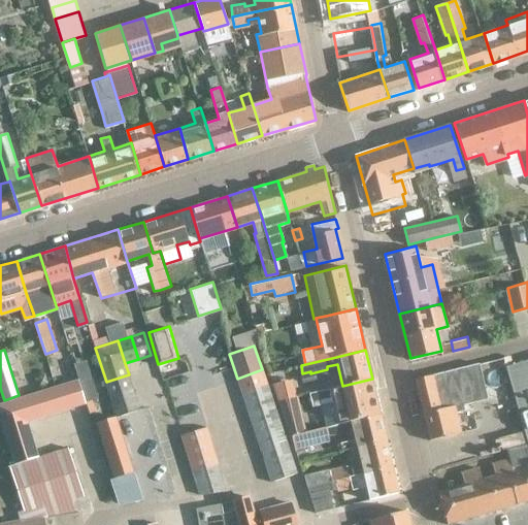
[(527,358),(506,364),(527,443),(527,444),(527,358)]
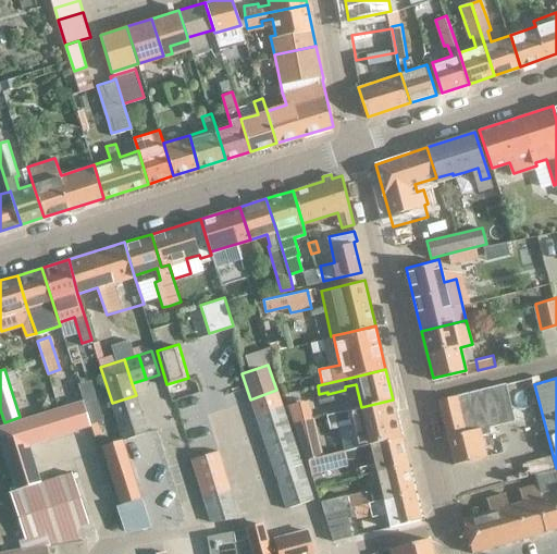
[(78,384),(84,401),(89,421),(101,418),(89,381),(78,384)]
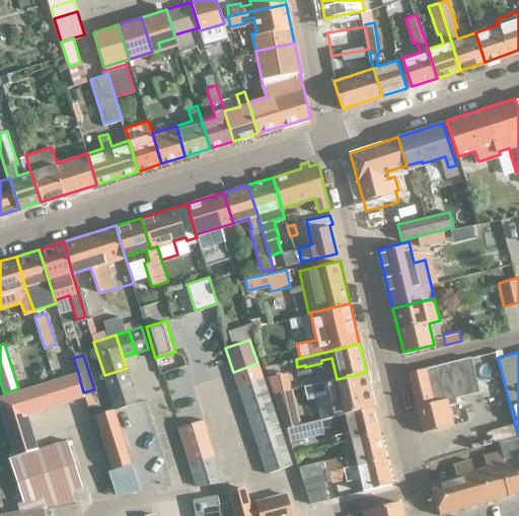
[(455,396),(479,390),(471,356),(409,371),(423,432),(453,424),(448,404),(456,402),(455,396)]
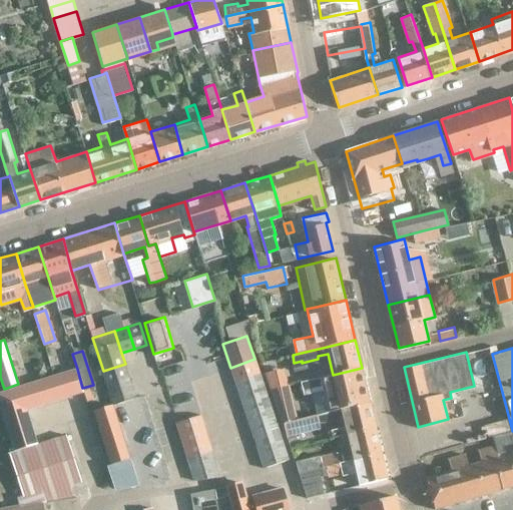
[(230,368),(234,379),(259,372),(254,359),(230,368)]
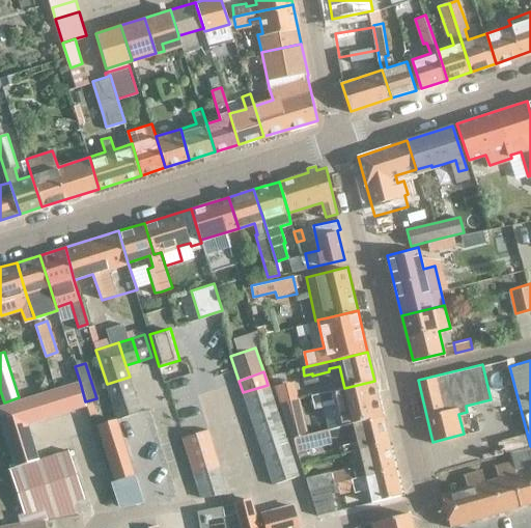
[(107,384),(111,395),(134,388),(130,377),(107,384)]
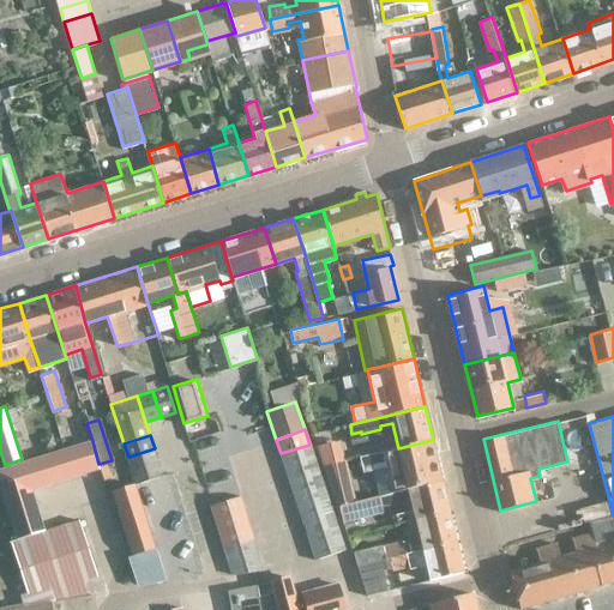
[(409,489),(443,482),(433,440),(398,448),(360,458),(363,471),(390,464),(397,493),(409,489)]
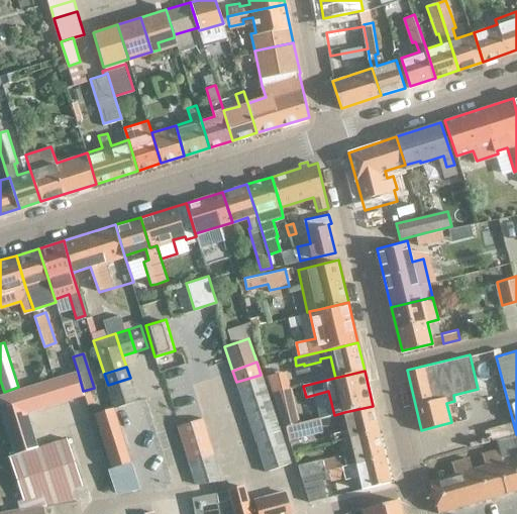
[(78,513),(81,511),(79,500),(30,508),(29,502),(81,485),(66,437),(37,446),(27,413),(85,395),(78,372),(0,396),(0,405),(15,453),(30,500),(21,503),(20,509),(6,511),(7,513),(78,513)]
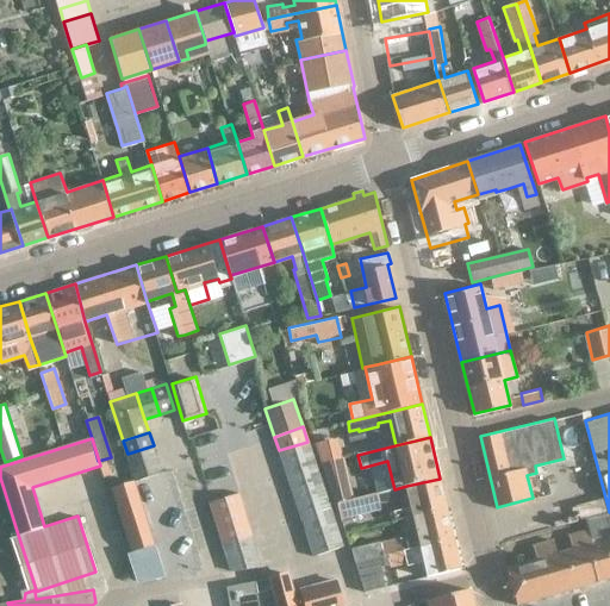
[(312,455),(307,442),(279,450),(284,464),(312,455)]
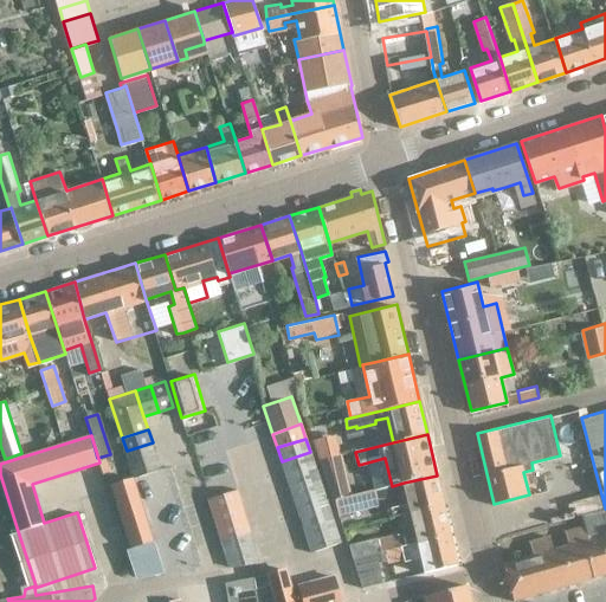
[(161,468),(153,442),(127,451),(135,477),(161,468)]
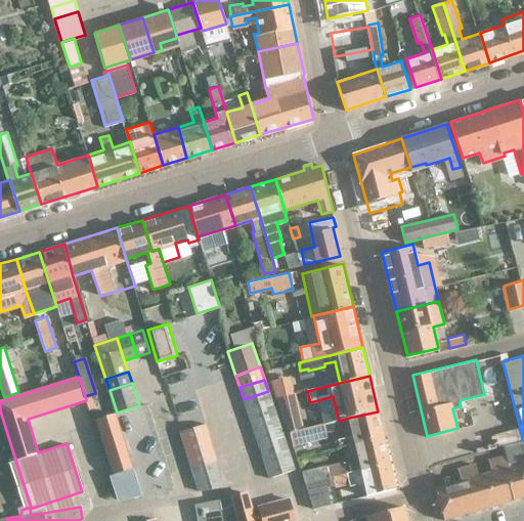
[(272,402),(268,391),(244,399),(247,410),(272,402)]
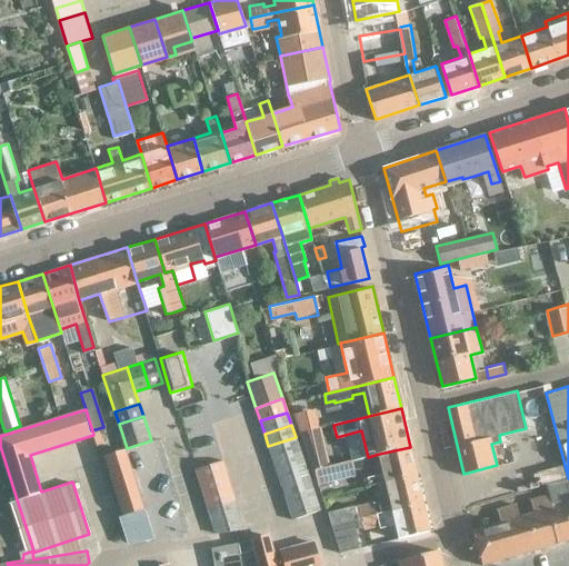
[(308,455),(309,455),(325,452),(319,428),(300,430),(308,455)]
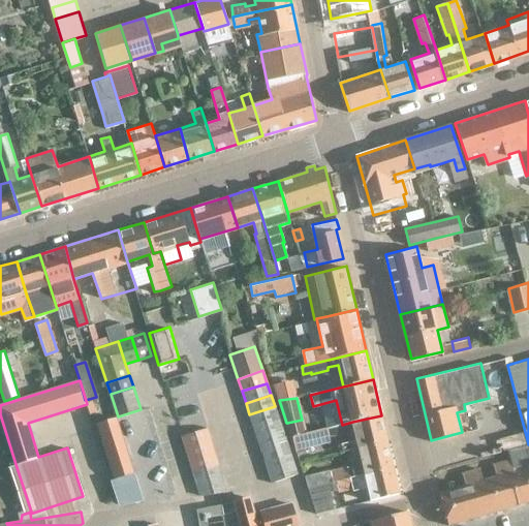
[(278,418),(275,406),(249,414),(253,426),(278,418)]
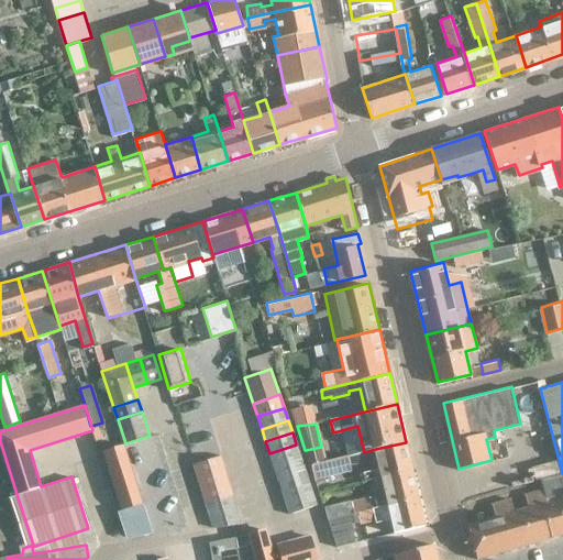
[(406,442),(375,449),(379,469),(368,472),(370,479),(382,476),(412,470),(406,442)]
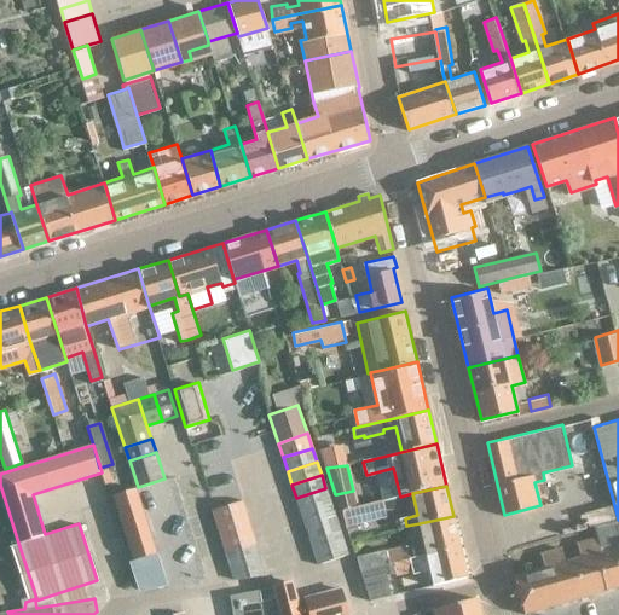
[(136,487),(113,494),(133,558),(156,551),(136,487)]
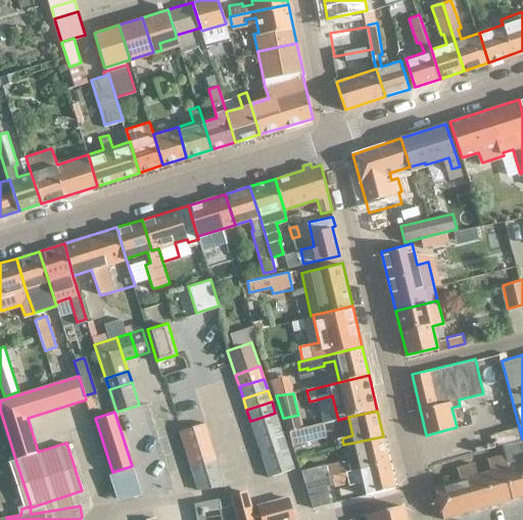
[(275,413),(250,421),(254,432),(279,424),(275,413)]
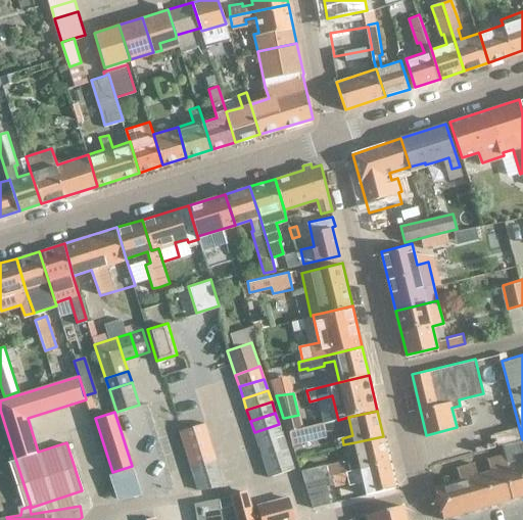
[(204,422),(179,430),(183,442),(207,434),(204,422)]
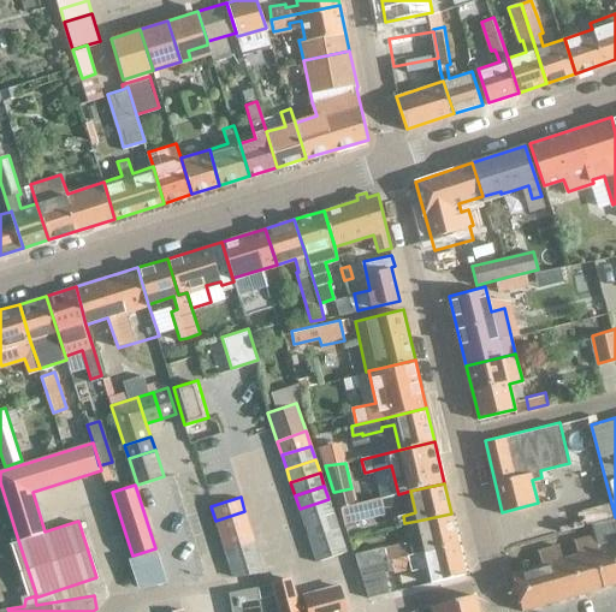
[(385,514),(383,498),(341,506),(344,523),(385,514)]
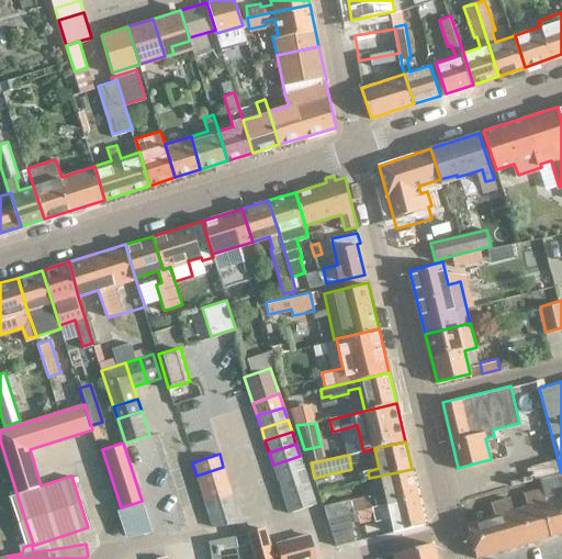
[(304,469),(300,456),(273,465),(277,477),(304,469)]
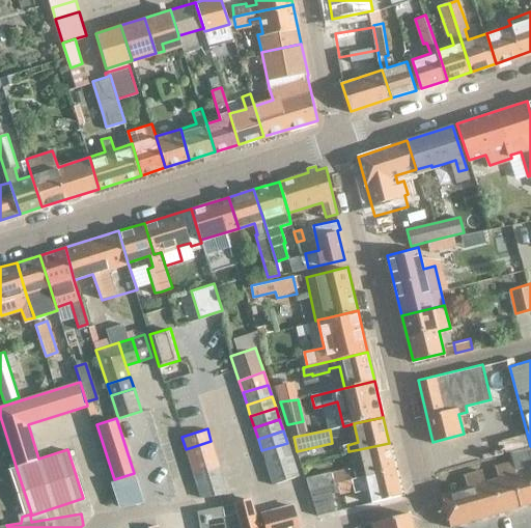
[(211,441),(186,449),(190,461),(215,452),(211,441)]
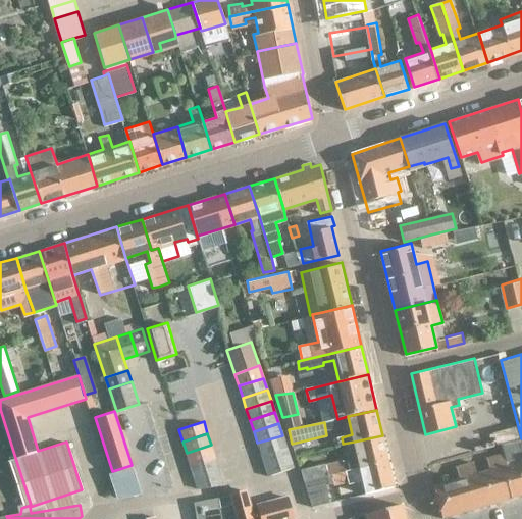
[(257,443),(261,455),(286,447),(282,435),(257,443)]
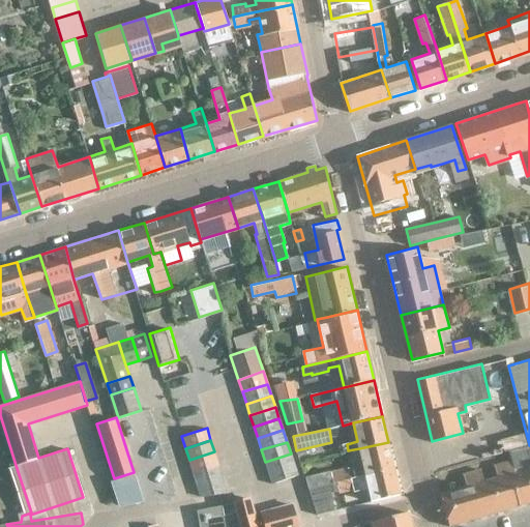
[(307,488),(394,468),(388,442),(359,448),(363,467),(354,470),(354,467),(349,468),(349,467),(330,470),(329,469),(304,476),(307,488)]
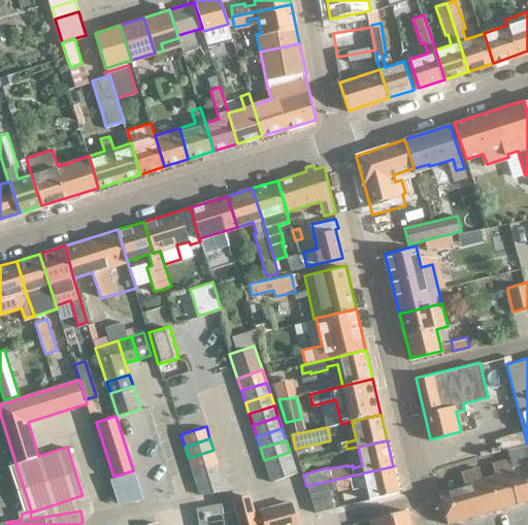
[(507,449),(509,458),(493,463),(496,474),(483,478),(480,467),(461,471),(464,483),(438,490),(448,523),(527,499),(527,444),(527,443),(507,449)]
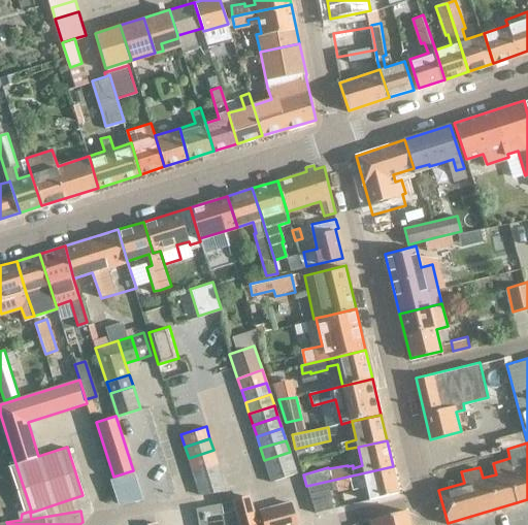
[(213,450),(189,458),(192,469),(218,462),(213,450)]
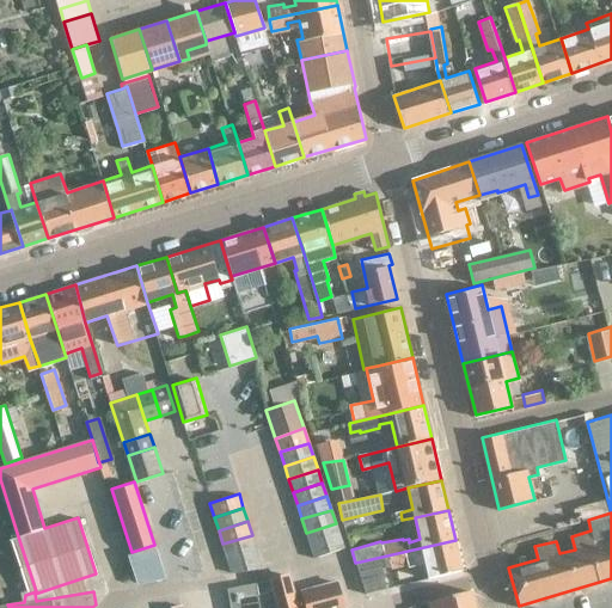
[(343,547),(336,523),(306,533),(314,557),(343,547)]
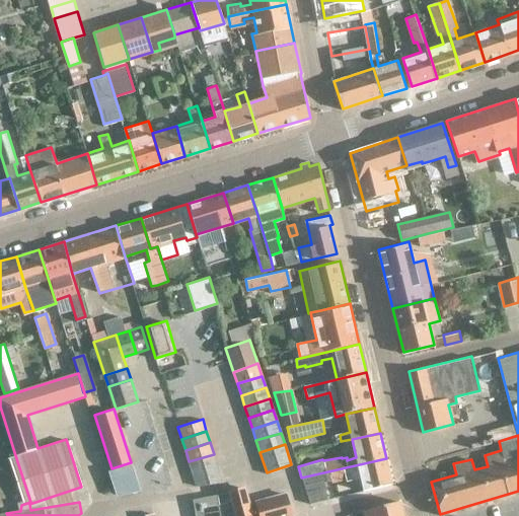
[(214,454),(189,461),(193,473),(217,465),(214,454)]
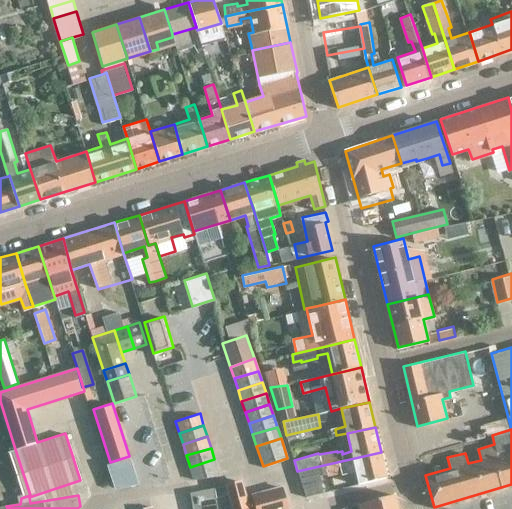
[(381,452),(297,471),(306,496),(323,492),(319,475),(327,473),(328,475),(342,472),(342,474),(356,471),(359,484),(387,477),(381,452)]
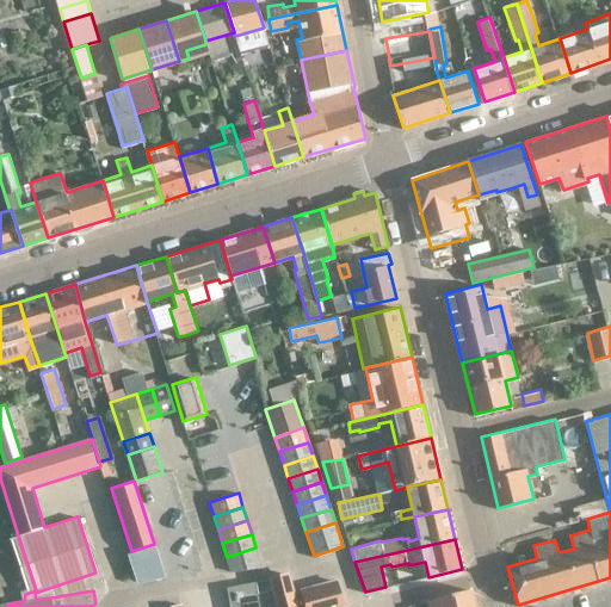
[(255,547),(227,557),(230,570),(261,567),(255,547)]
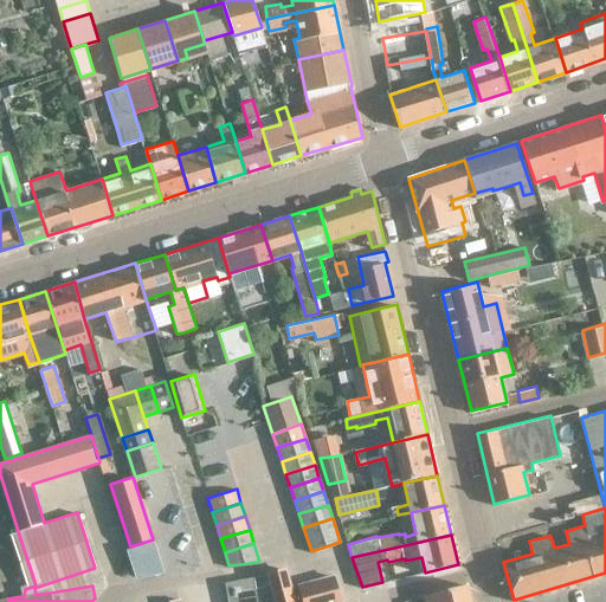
[(340,601),(333,575),(290,586),(285,568),(268,573),(275,601),(340,601)]
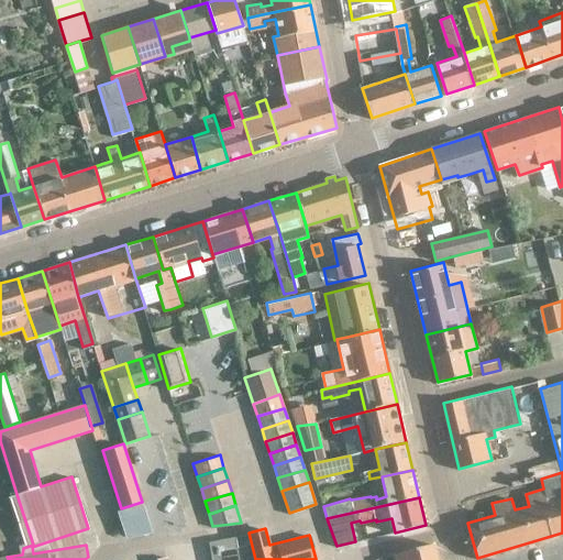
[(209,541),(211,559),(239,559),(235,536),(209,541)]
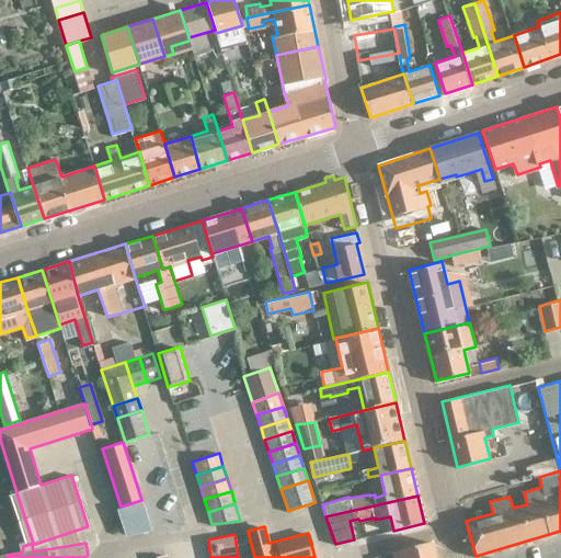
[(436,557),(433,542),(393,553),(395,557),(436,557)]
